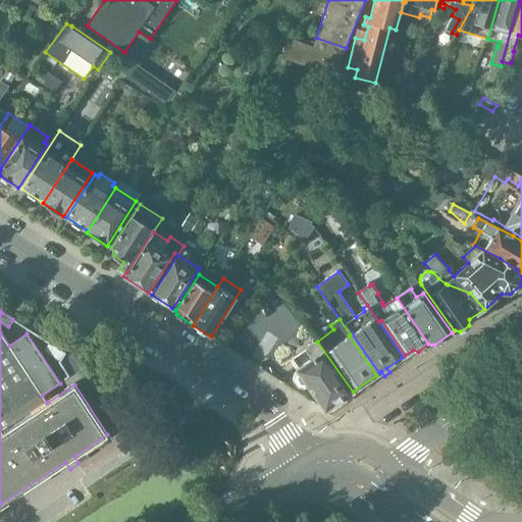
[(353,392),(317,342),(317,341),(292,358),(298,367),(296,368),(298,371),(294,374),(293,379),(298,387),(304,388),(308,386),(325,411),(353,392)]
